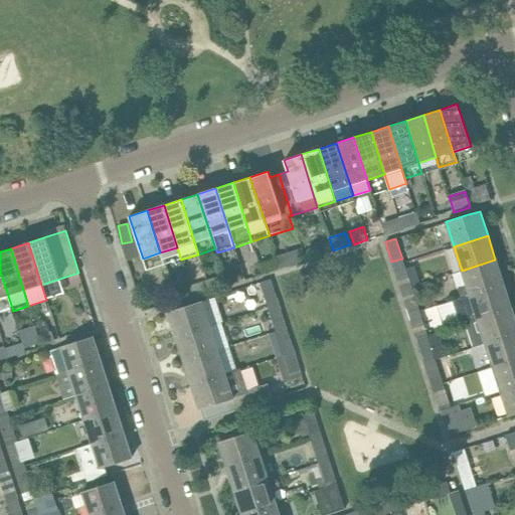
[(280,268),(292,264),(289,251),(276,255),(277,259),(280,268)]
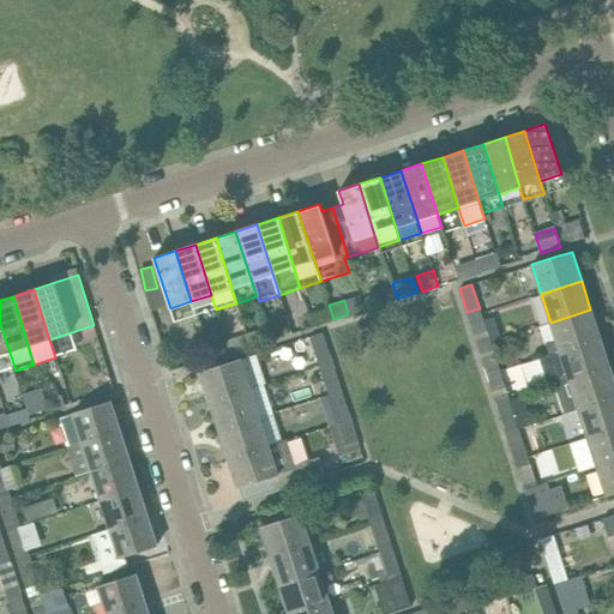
[(313,326),(333,319),(330,308),(309,314),(313,326)]
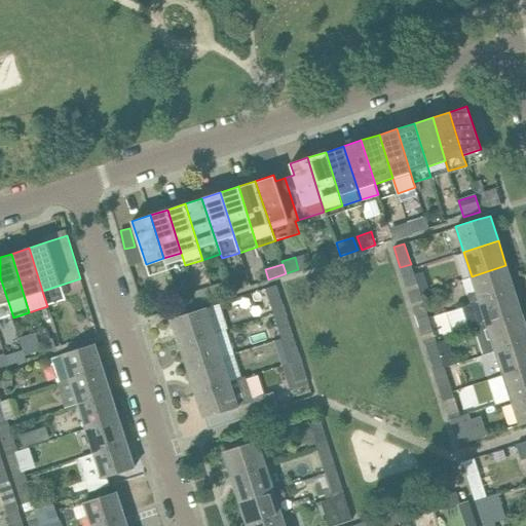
[(505,265),(472,276),(477,291),(467,293),(471,304),(480,301),(514,290),(505,265)]
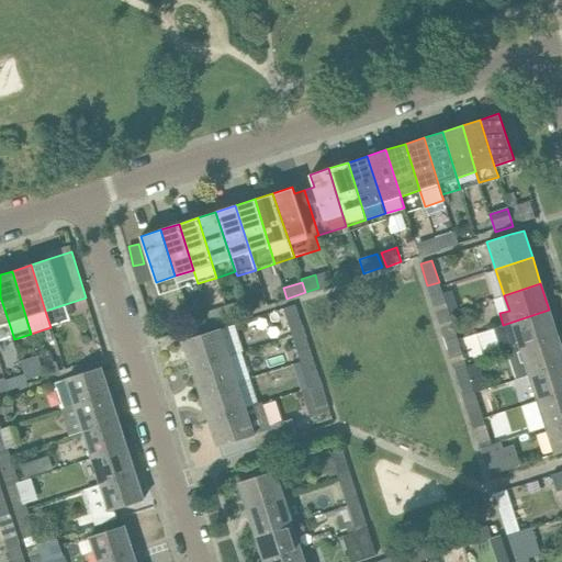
[(438,317),(449,313),(442,292),(430,295),(438,317)]
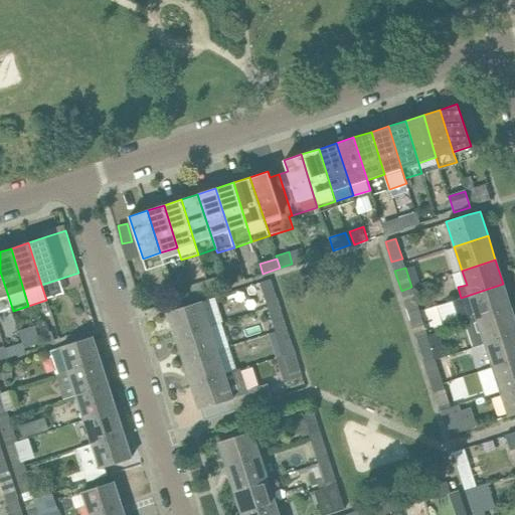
[(271,279),(269,279),(260,282),(267,302),(277,299),(271,279)]
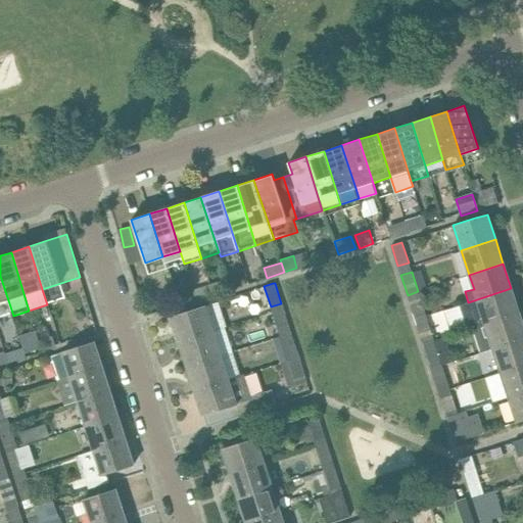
[(476,327),(519,313),(511,288),(477,299),(468,302),(460,305),(468,329),(472,328),(476,327)]
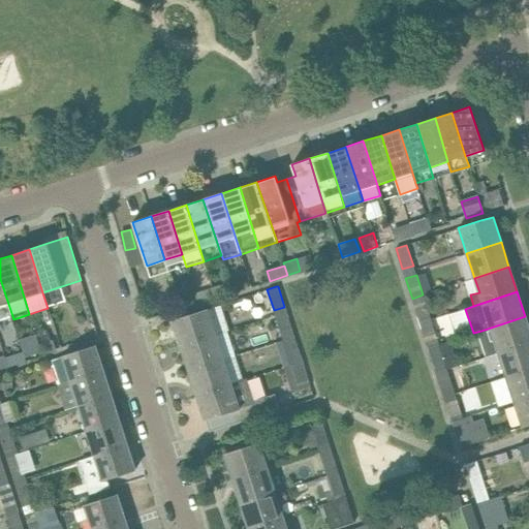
[(423,294),(412,299),(418,318),(429,315),(423,294)]
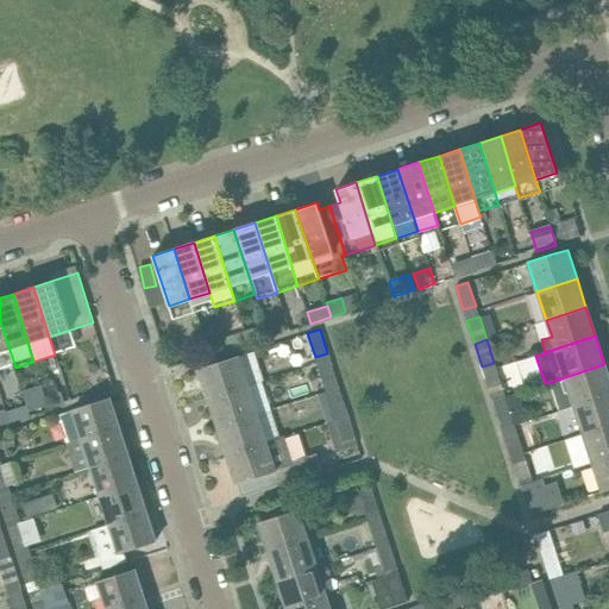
[(208,397),(248,385),(238,356),(199,369),(208,397)]
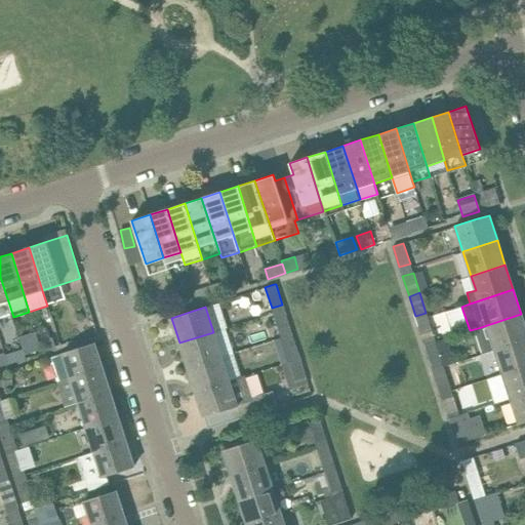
[(281,337),(291,334),(285,314),(275,317),(281,337)]
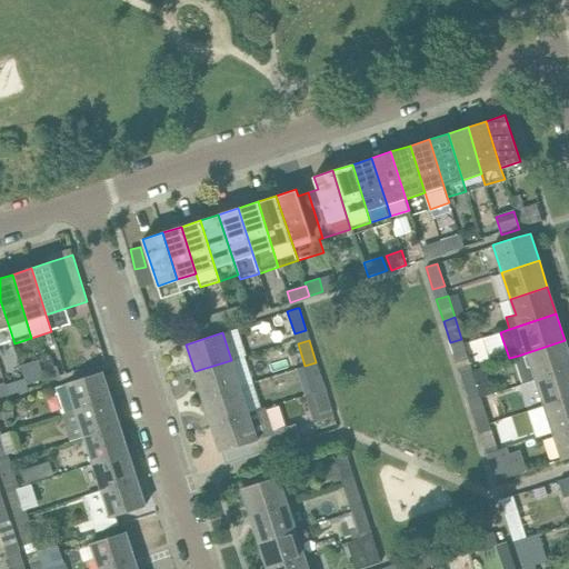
[(568,368),(568,355),(565,340),(518,356),(513,357),(522,383),(536,379),(560,371),(568,368)]
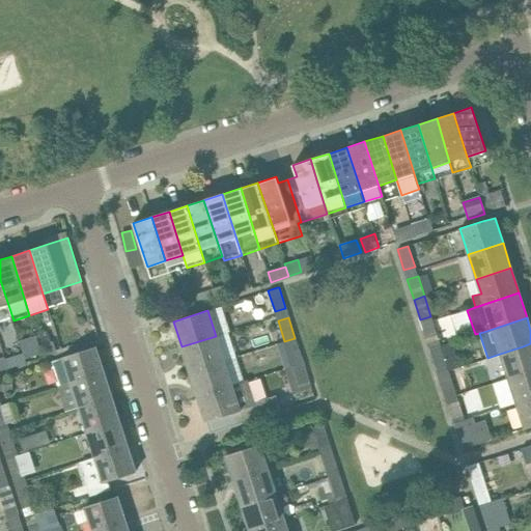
[(429,350),(440,345),(434,326),(423,329),(429,350)]
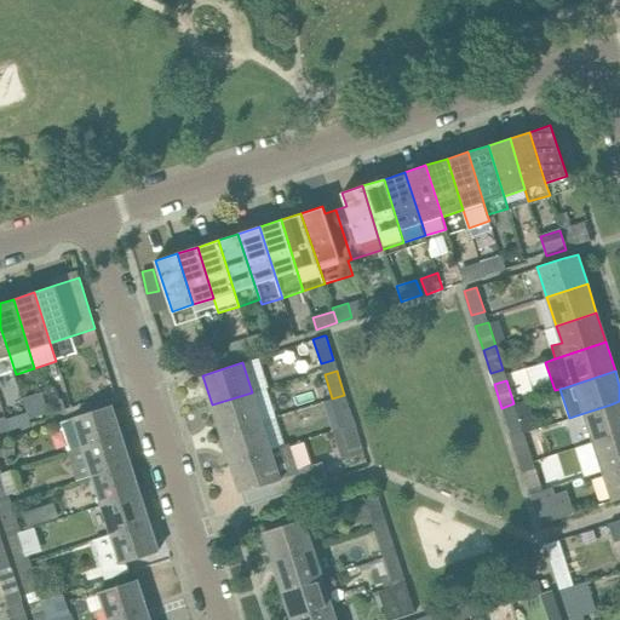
[(262,422),(252,392),(212,405),(222,434),(262,422)]
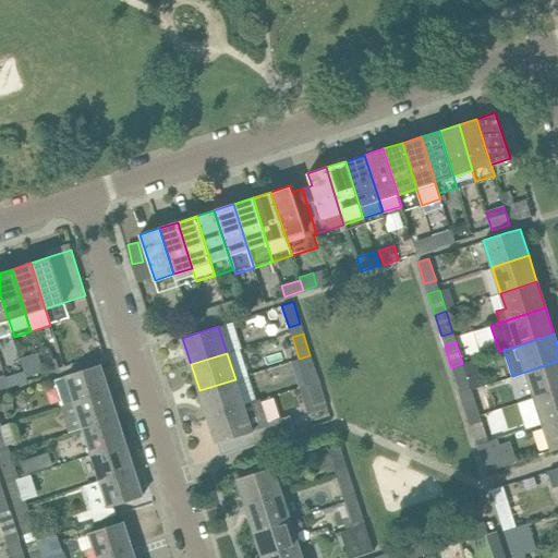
[(310,355),(299,359),(305,379),(316,376),(310,355)]
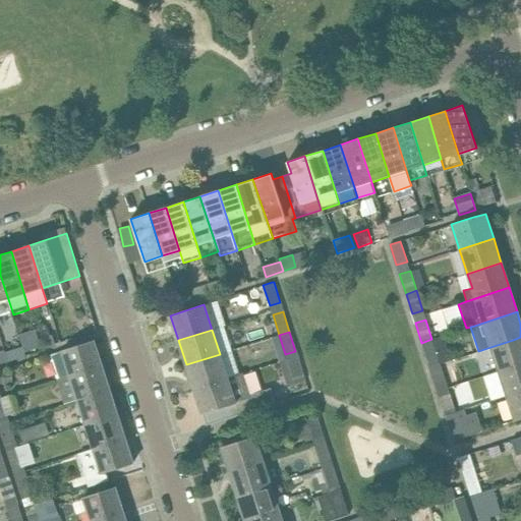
[(43,347),(55,344),(52,335),(41,339),(43,347)]
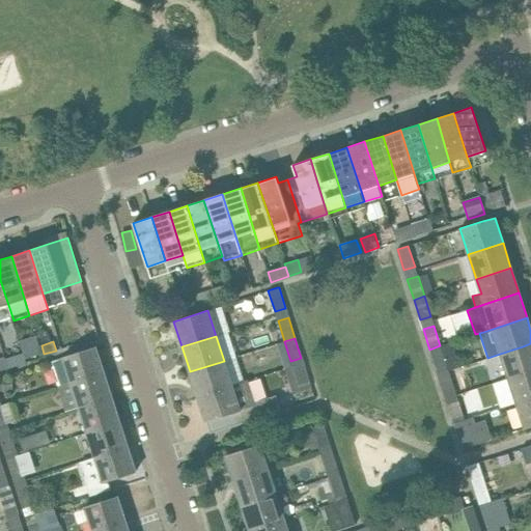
[(530,371),(530,343),(500,354),(508,379),(530,371)]
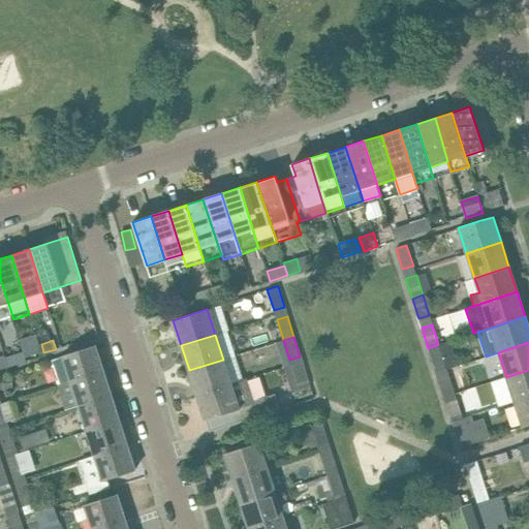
[(438,344),(428,348),(434,368),(445,365),(438,344)]
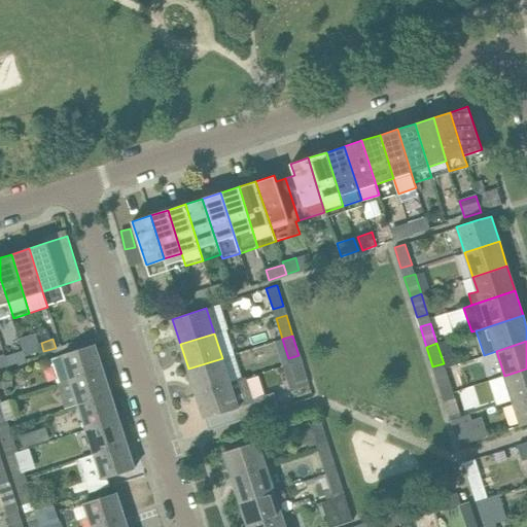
[(94,344),(84,347),(47,359),(56,384),(102,370),(94,344)]
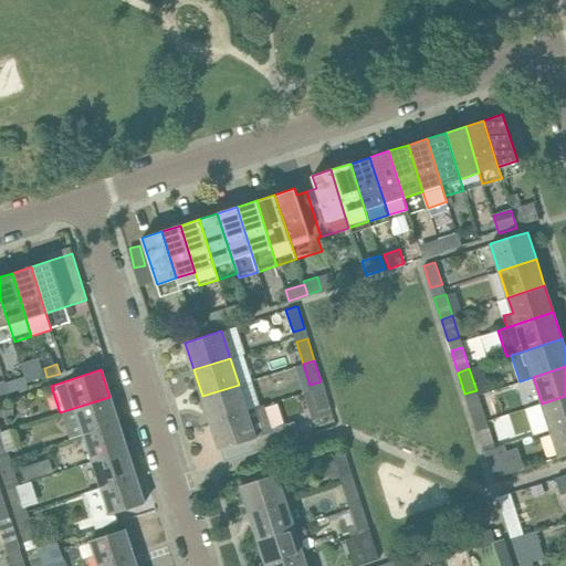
[(24,376),(6,381),(4,381),(8,392),(28,386),(24,376)]
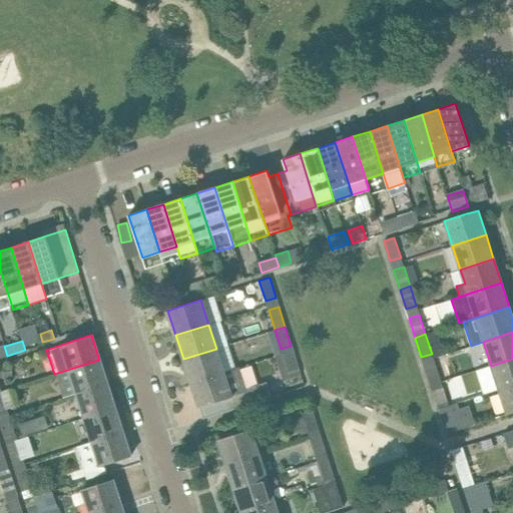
[(224,373),(216,349),(183,359),(191,383),(224,373)]
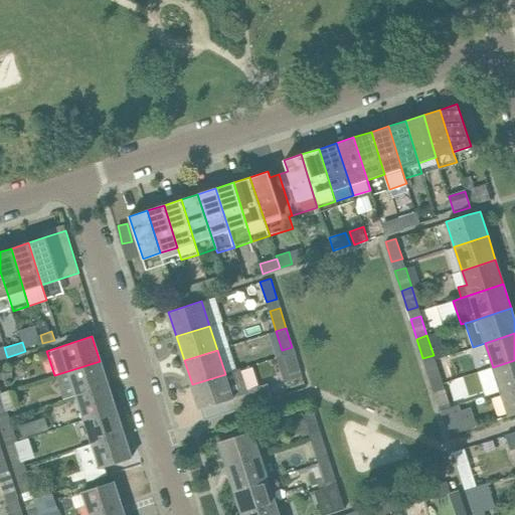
[(302,376),(295,356),(285,360),(292,380),(302,376)]
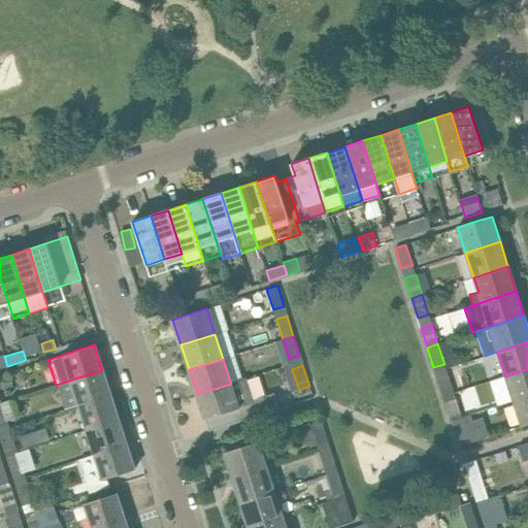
[(527,396),(527,369),(505,376),(514,401),(527,396)]
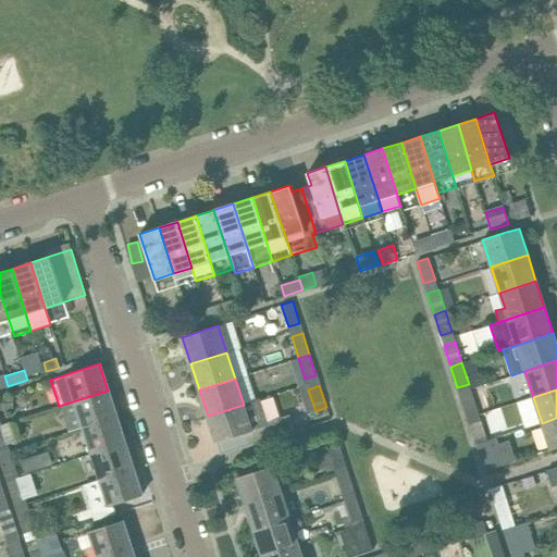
[(59,406),(59,407),(60,407),(69,432),(83,428),(116,417),(108,391),(59,406)]
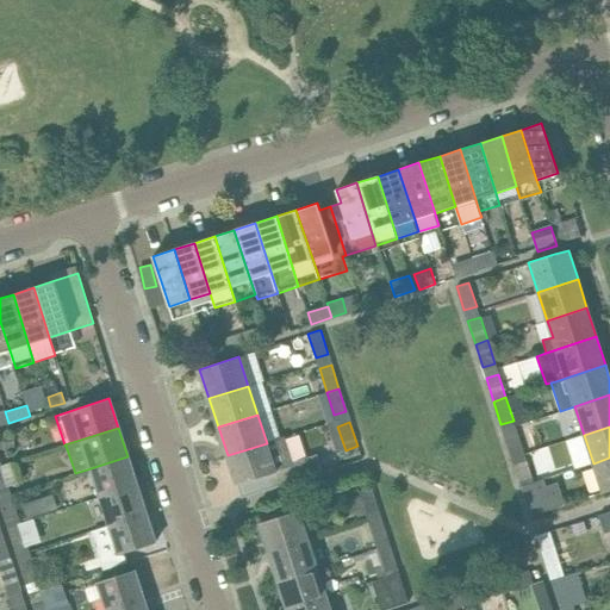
[(512,459),(524,454),(517,431),(504,435),(512,459)]
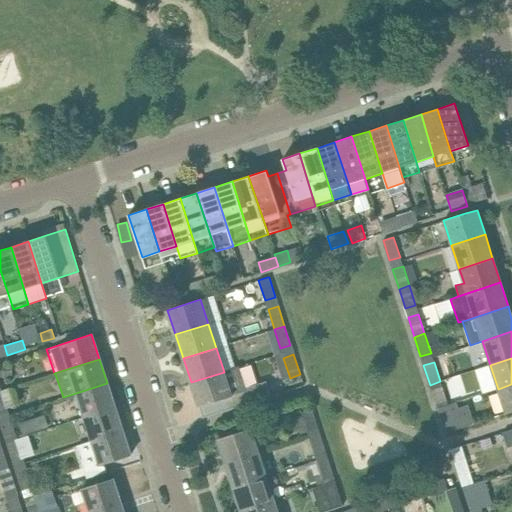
[(198,407),(220,400),(224,411),(271,396),(266,380),(246,387),(239,367),(224,372),(191,382),(198,407)]
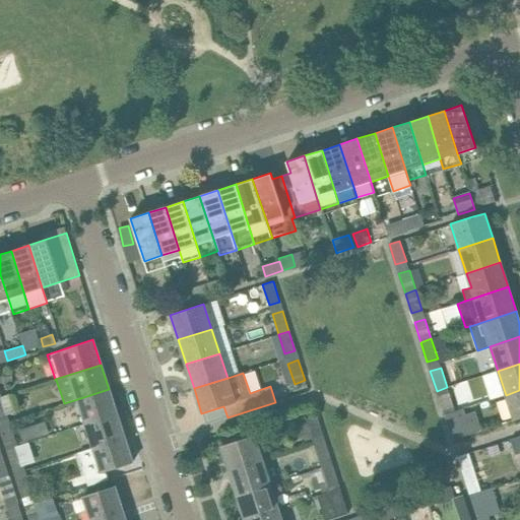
[(447,387),(437,391),(443,410),(453,407),(447,387)]
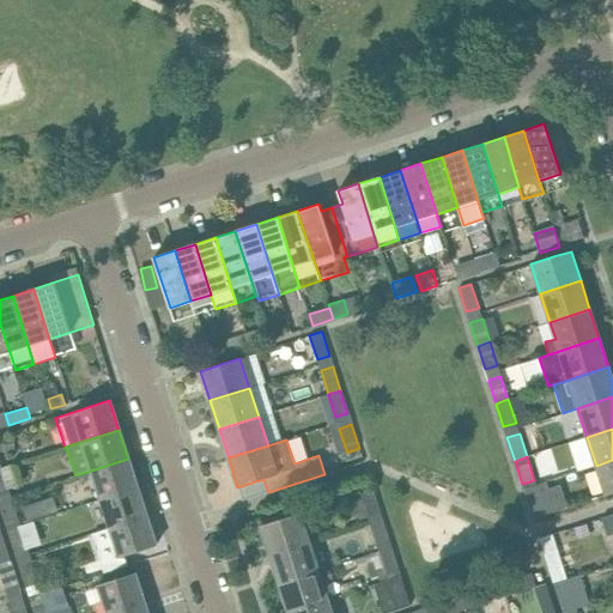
[(138,487),(128,459),(91,471),(101,499),(138,487)]
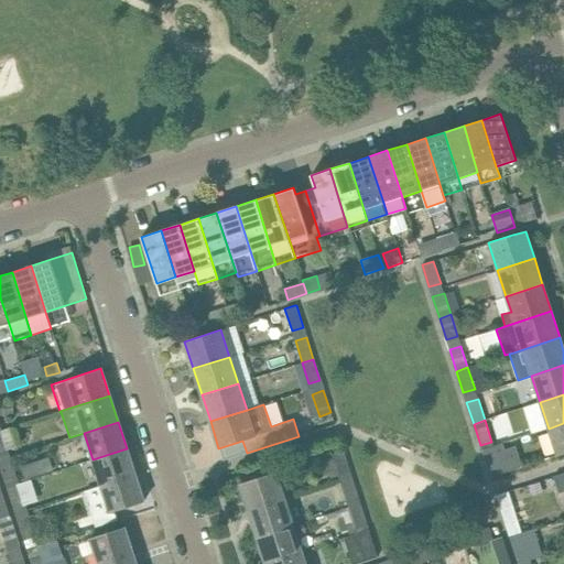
[(563,423),(549,429),(551,434),(557,455),(563,453),(563,423)]
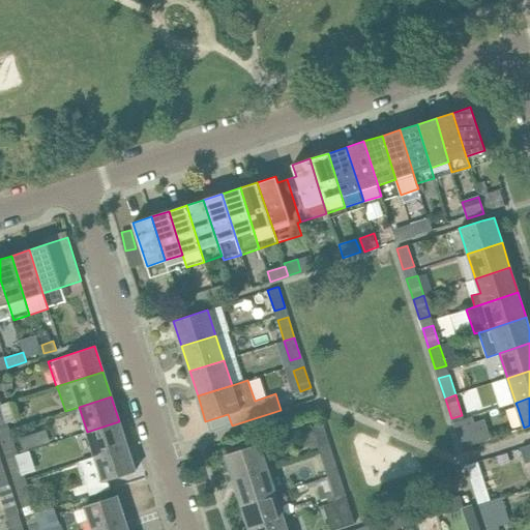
[(127,446),(119,421),(87,432),(95,457),(118,449),(127,446)]
